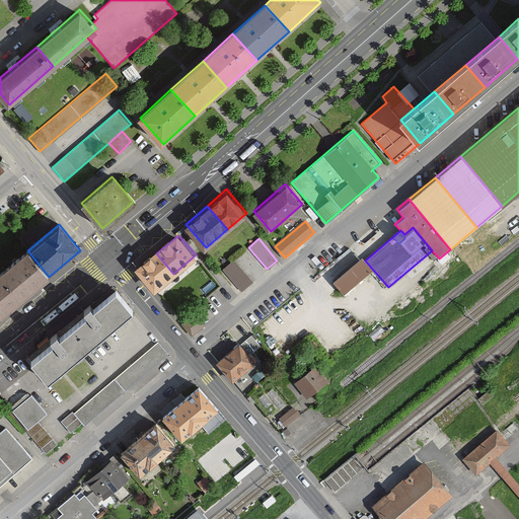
[(0,278),(20,301),(49,277),(27,250),(0,274),(0,278)]
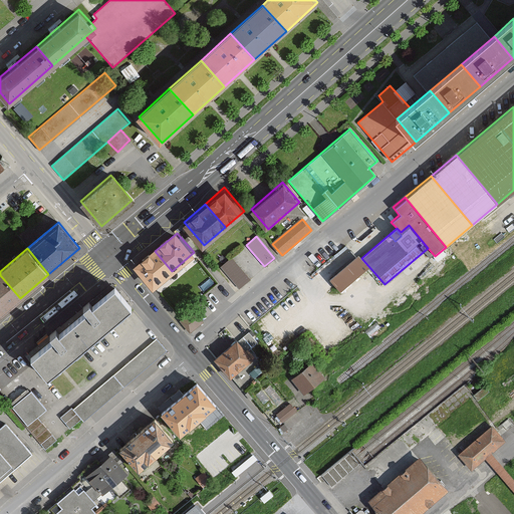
[(172,271),(155,251),(137,266),(154,286),(172,271)]
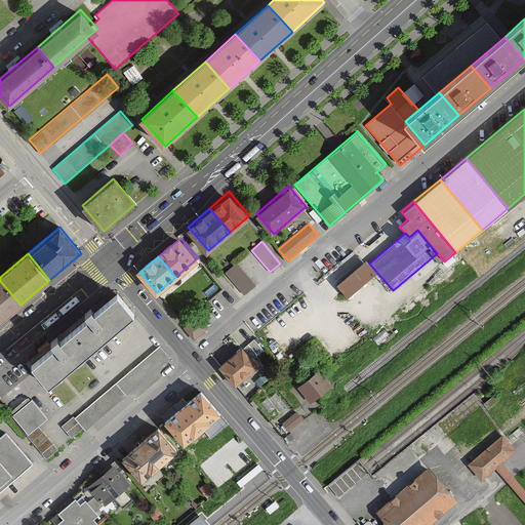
[(369,264),(365,259),(337,284),(348,296),(376,272),(369,264)]
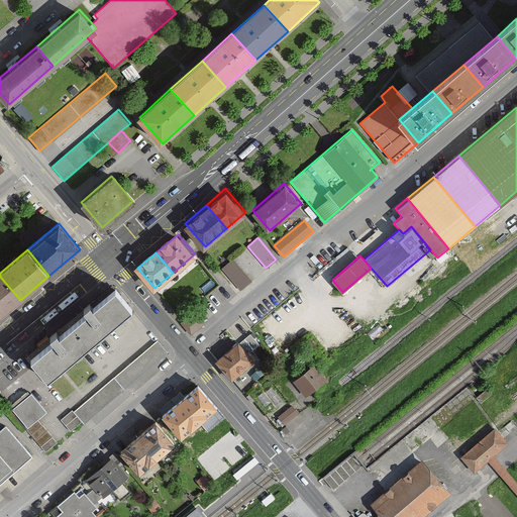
[(250,281),(231,260),(220,269),(239,290),(250,281)]
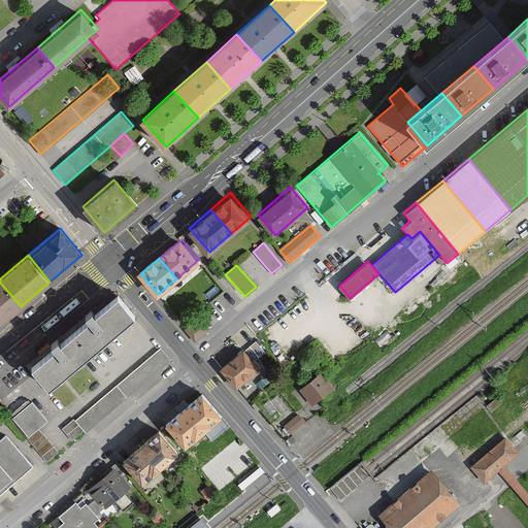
[(0,323),(21,306),(0,283),(0,323)]
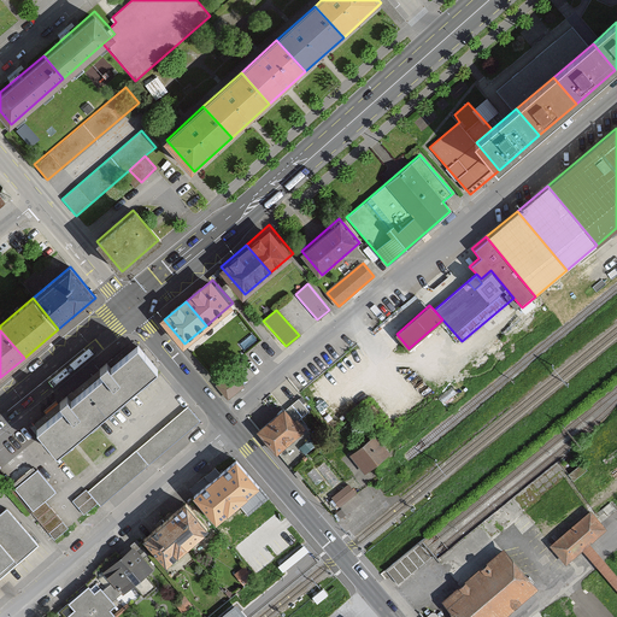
[(135,344),(107,366),(111,371),(139,348),(135,344)]
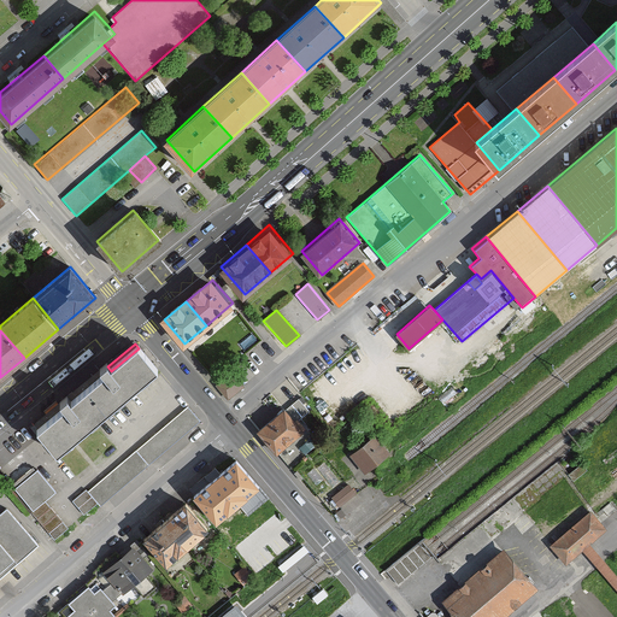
[(104,377),(88,391),(72,404),(68,399),(66,400),(60,405),(65,411),(40,432),(58,453),(158,371),(139,348),(111,371),(107,366),(105,368),(100,372),(104,377)]
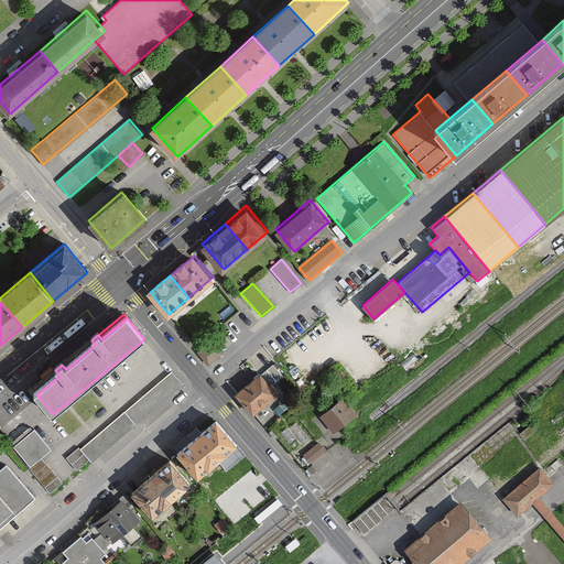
[(91,340),(62,365),(66,369),(80,357),(95,345),(91,340)]
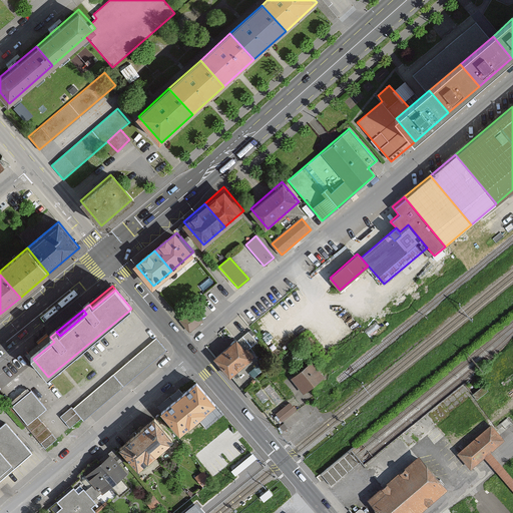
[(181,318),(179,320),(181,322),(190,333),(202,323),(192,310),(181,318)]
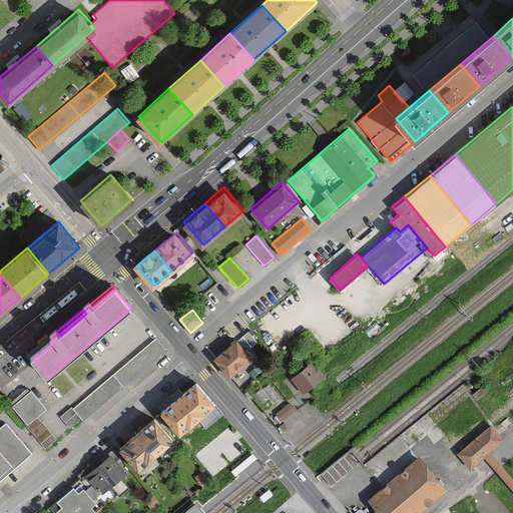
[(29,354),(33,359),(54,342),(50,337),(29,354)]
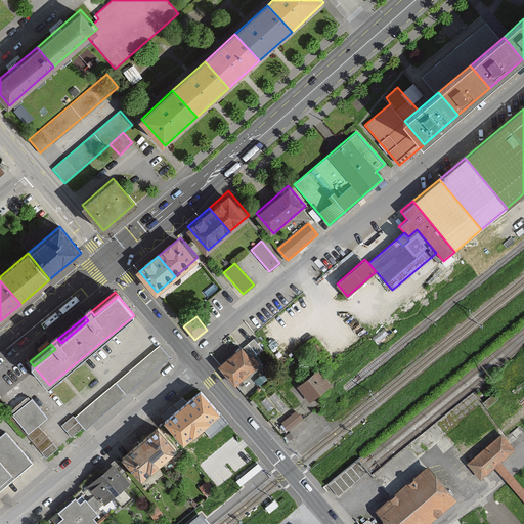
[(160,345),(75,418),(83,427),(85,430),(169,357),(160,345)]
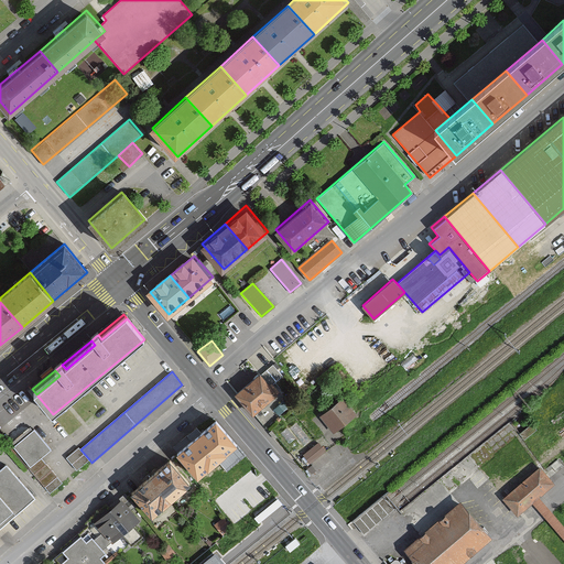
[(278,393),(259,371),(235,392),(255,414),(278,393)]
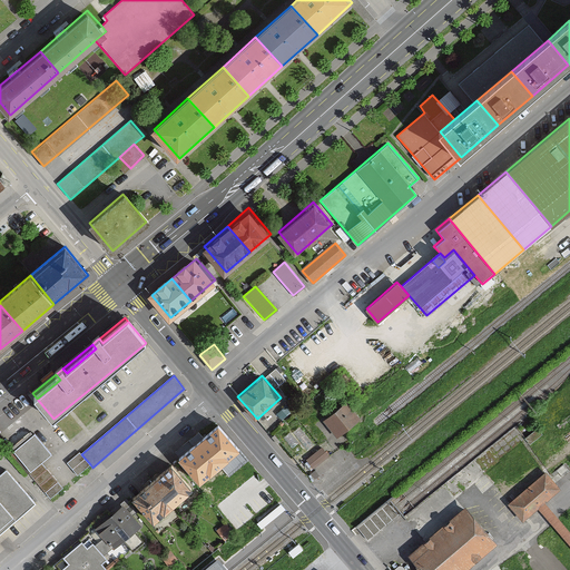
[(360,421),(344,402),(323,420),(337,439),(360,421)]
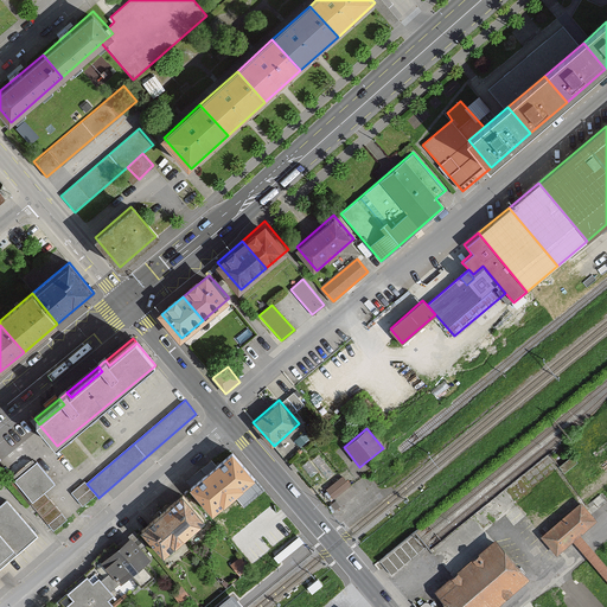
[(257,483),(234,454),(210,473),(234,502),(257,483)]
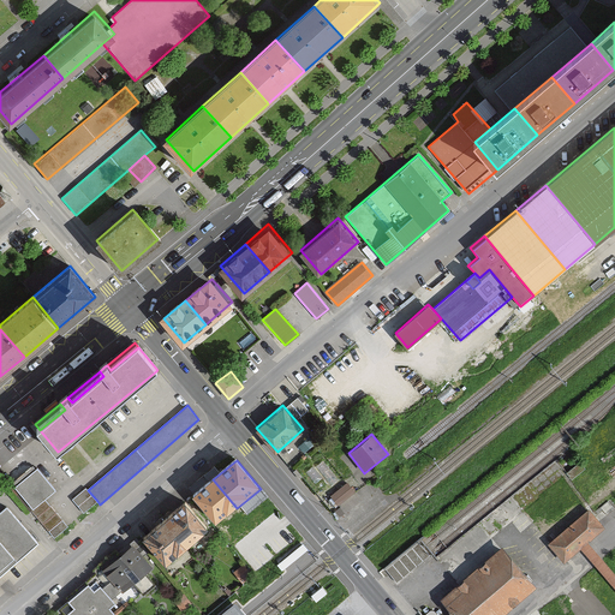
[(579,461),(567,472),(572,478),(585,469),(579,461)]
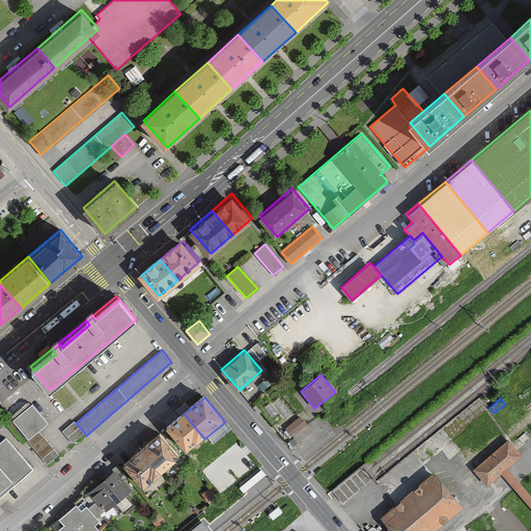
[(32,406),(11,421),(47,465),(58,455),(39,431),(48,425),(32,406)]
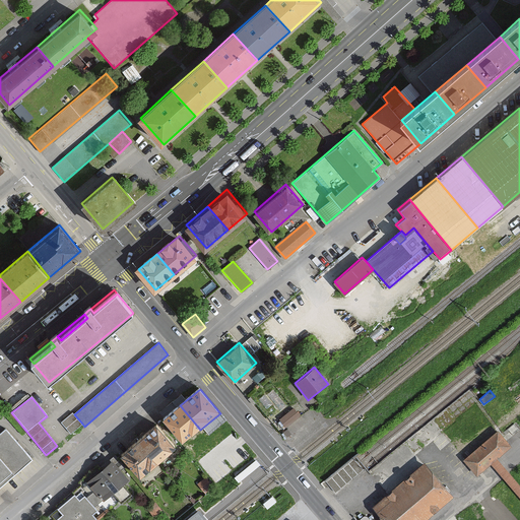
[(200,430),(180,405),(163,419),(183,445),(200,430)]
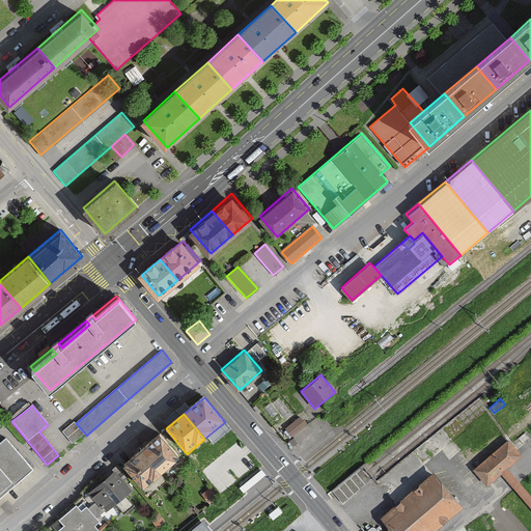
[(306,424),(300,417),(285,428),(291,436),(306,424)]
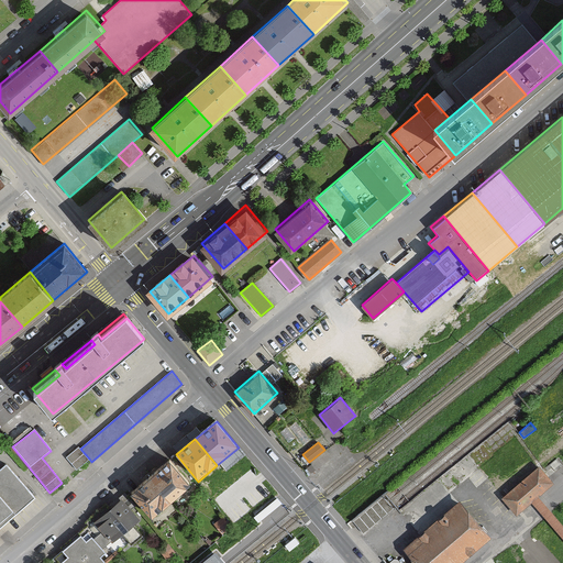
[(89,459),(80,449),(79,448),(66,457),(76,470),(89,459)]
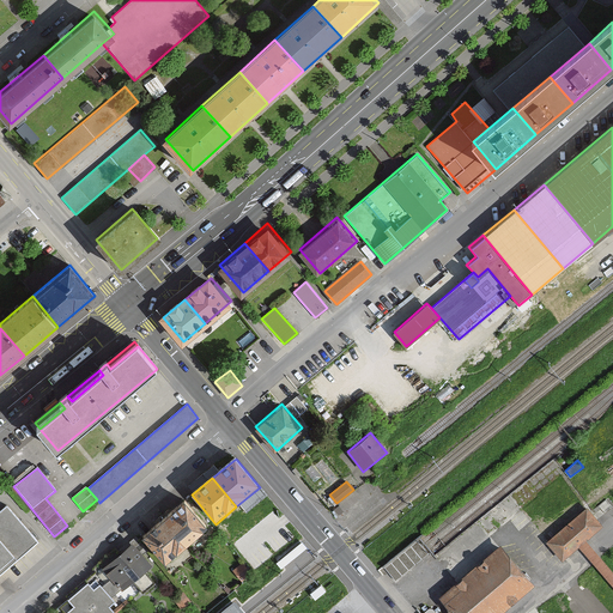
[(353,490),(337,503),(343,511),(359,498),(353,490)]
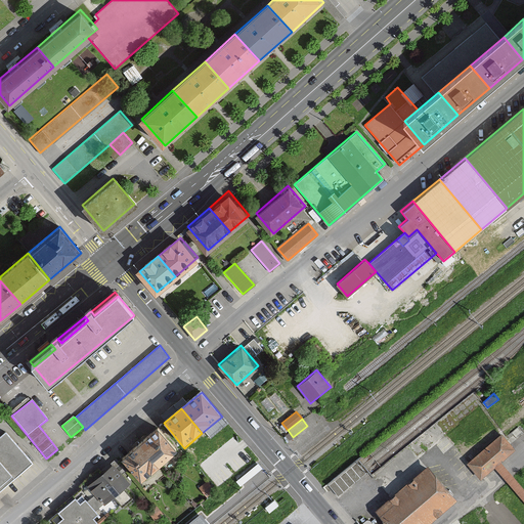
[(176,447),(157,425),(138,440),(158,463),(176,447)]
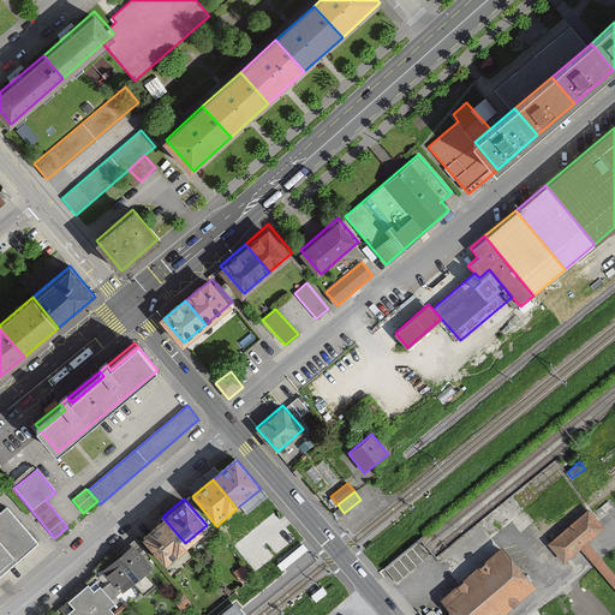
[(0,573),(17,559),(36,543),(5,507),(0,511),(0,573)]
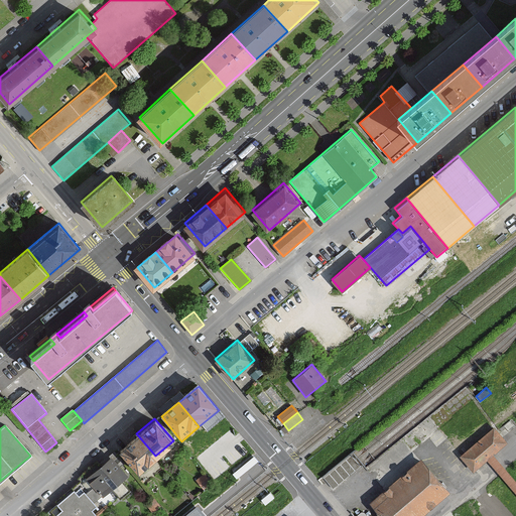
[(494,425),(460,455),(473,470),(487,459),(493,453),(507,441),(494,425)]
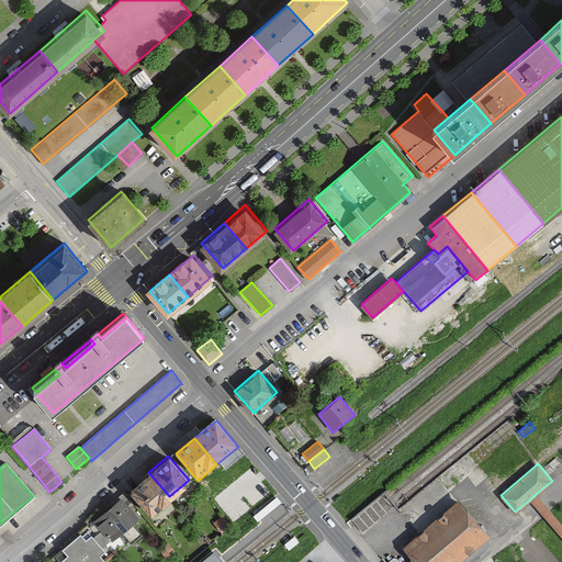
[(152,512),(169,496),(148,472),(131,487),(152,512)]
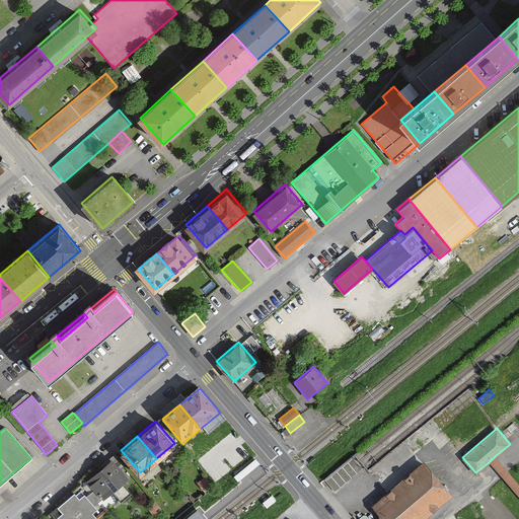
[(496,468),(518,494),(518,482),(503,463),(496,455),(490,461),(496,468)]
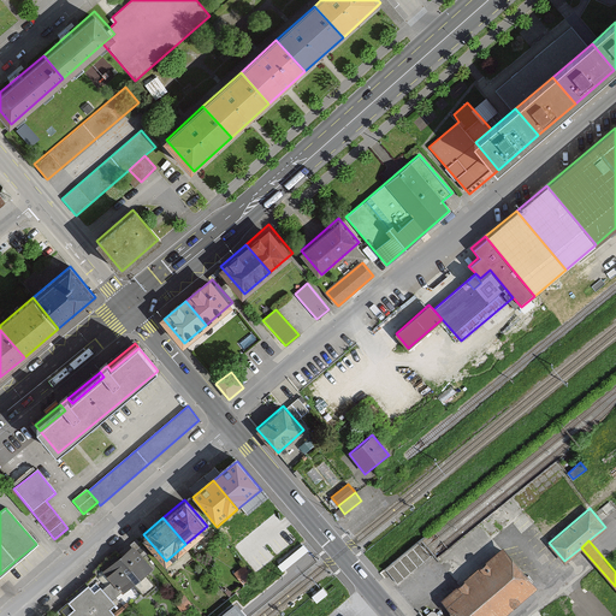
[(132,543),(102,569),(111,580),(120,591),(123,593),(153,567),(132,543)]
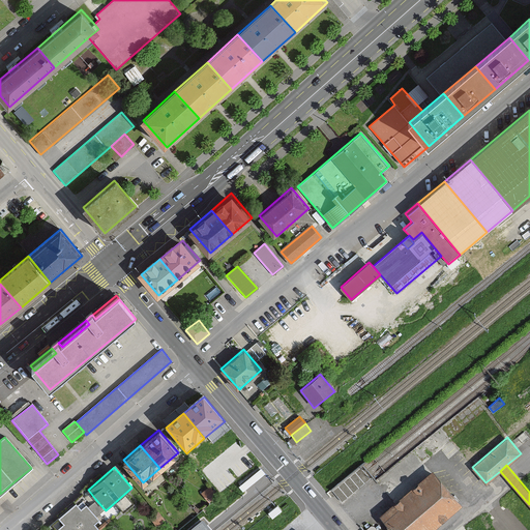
[(361,467),(332,490),(342,501),(371,478),(361,467)]
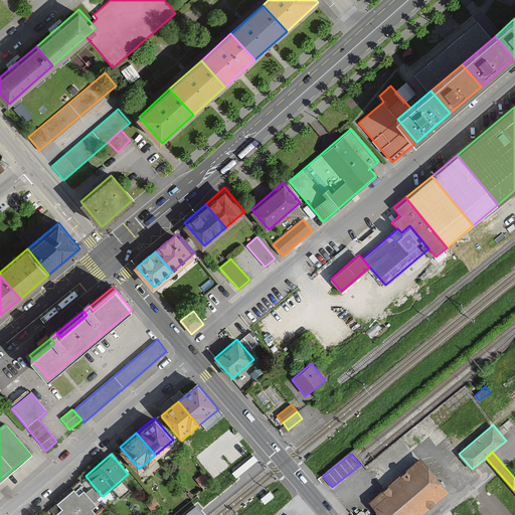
[(419,514),(449,490),(420,457),(369,500),(378,511),(381,514),(419,514)]
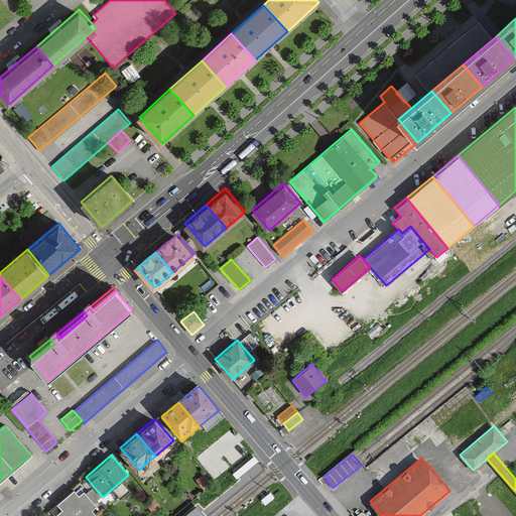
[(204,473),(197,479),(204,488),(211,482),(204,473)]
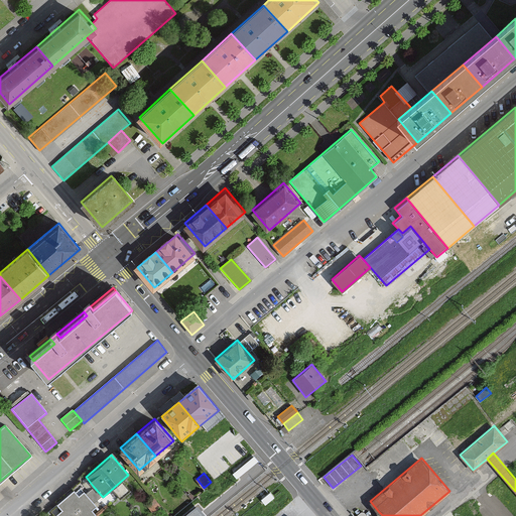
[(93,486),(86,492),(94,501),(101,495),(93,486)]
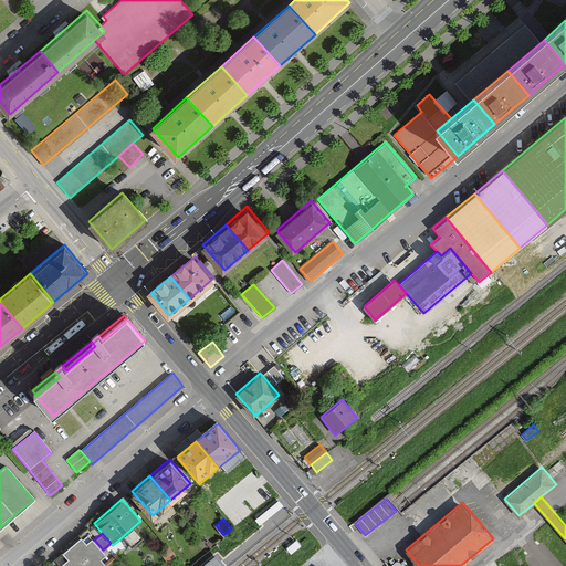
[(81,536),(62,553),(66,558),(62,563),(64,565),(108,565),(101,559),(106,555),(103,549),(94,540),(92,537),(86,543),(81,536)]
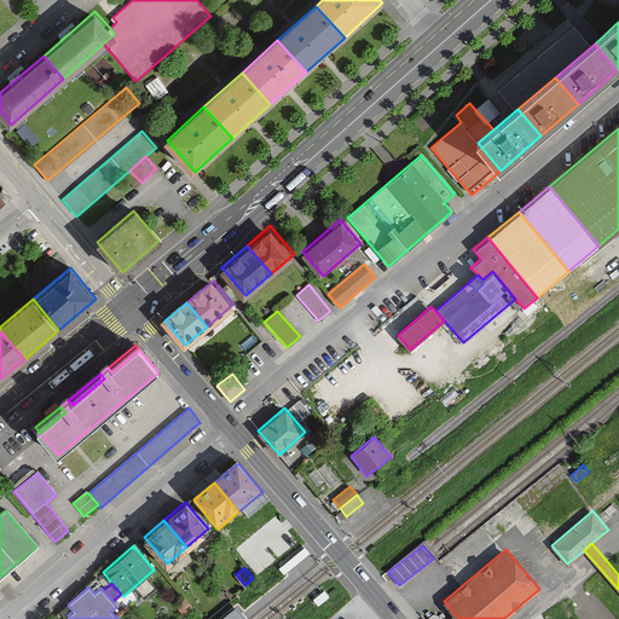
[(186,599),(178,605),(183,611),(191,606),(186,599)]
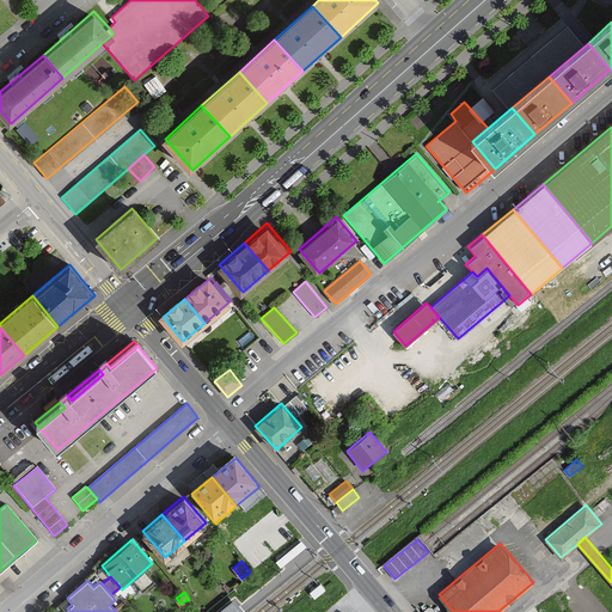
[(243,611),(233,600),(219,611),(243,611)]
